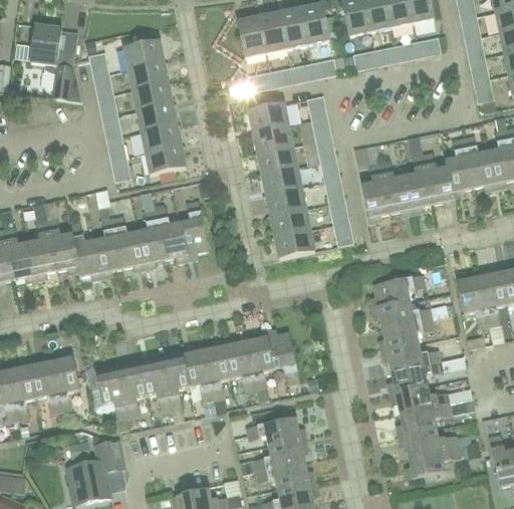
[(370,31),(363,0),(341,0),(349,35),(370,31)]
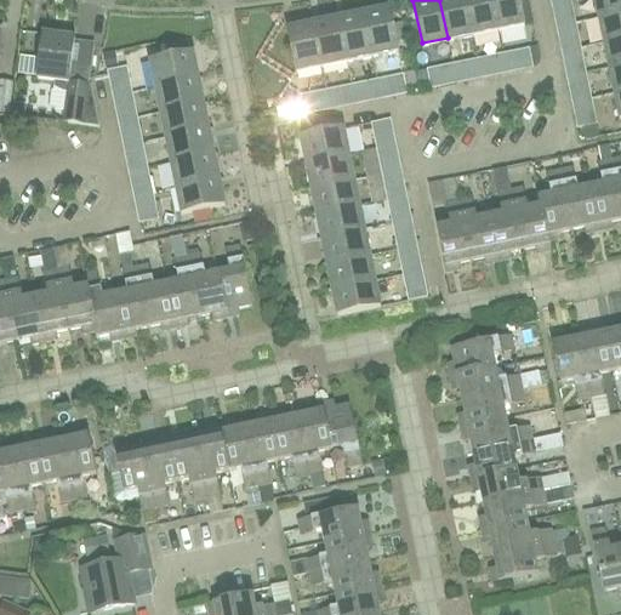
[(472,33),(465,0),(439,0),(448,38),(472,33)]
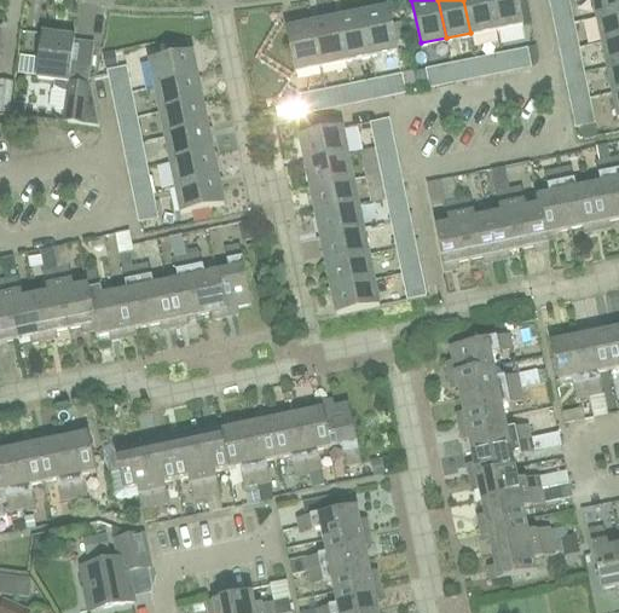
[(463,0),(470,33),(496,27),(490,0),(463,0)]
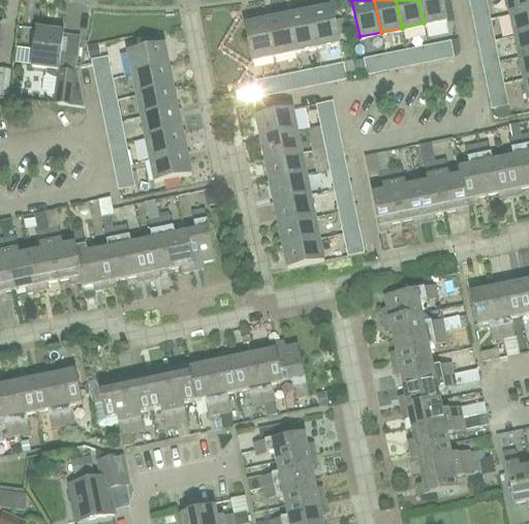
[(418,0),(424,23),(446,19),(442,0),(418,0)]
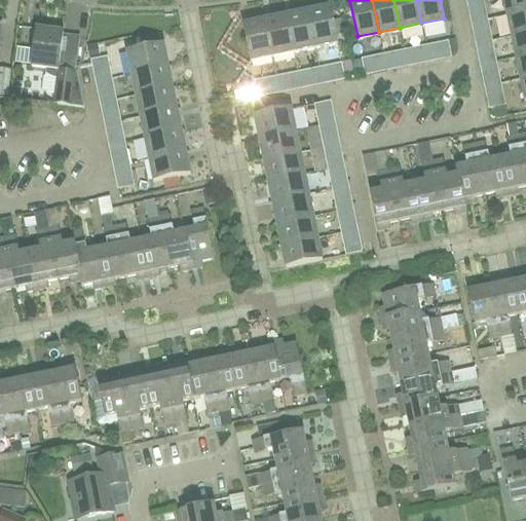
[(440,0),(444,19),(451,17),(447,0),(440,0)]
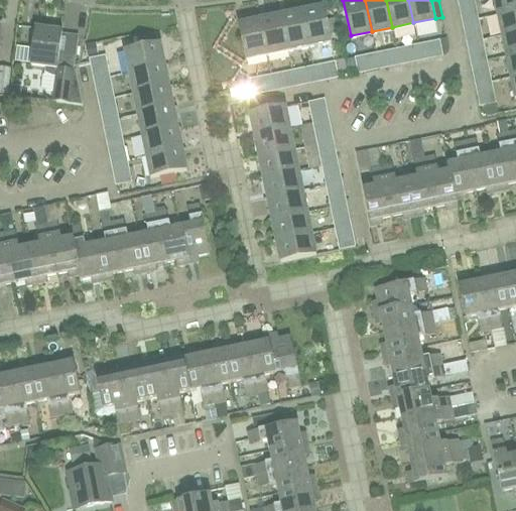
[(459,0),(462,18),(478,15),(474,0),(459,0)]
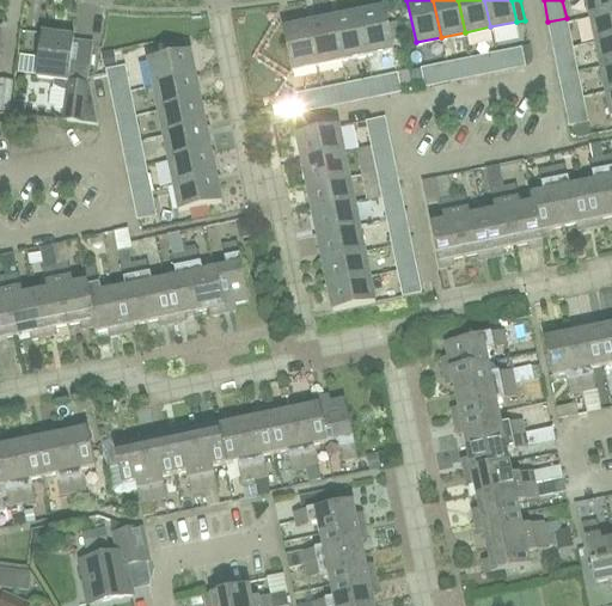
[(585,0),(588,13),(611,7),(611,0),(585,0)]
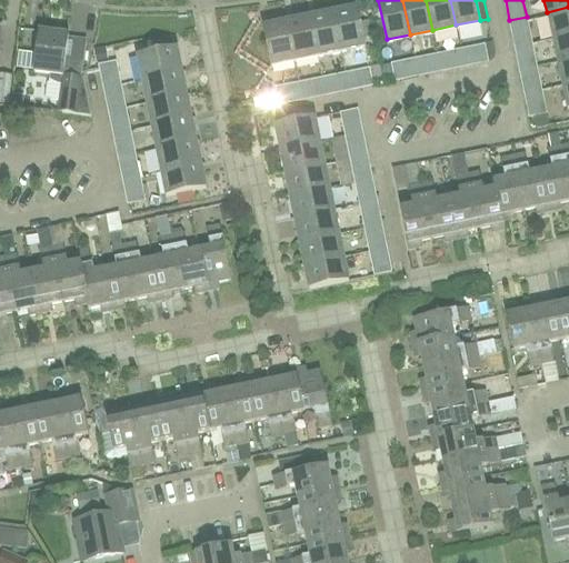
[(331,8),(340,49),(363,43),(356,3),(331,8)]
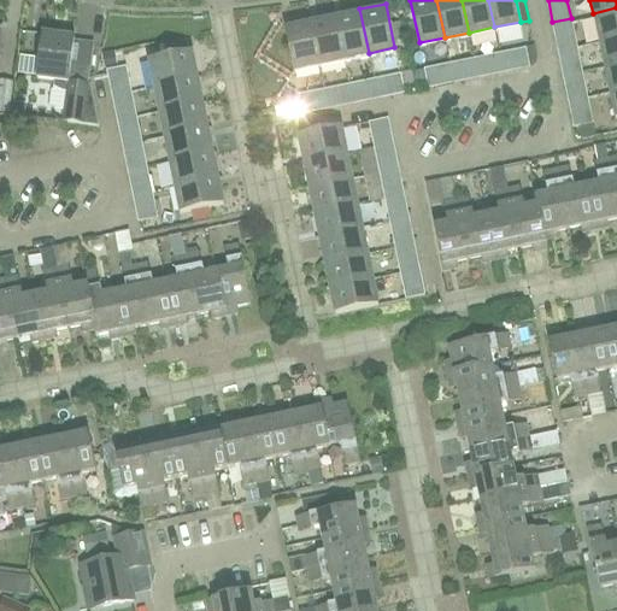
[(616,7),(593,13),(599,39),(616,34),(616,7)]
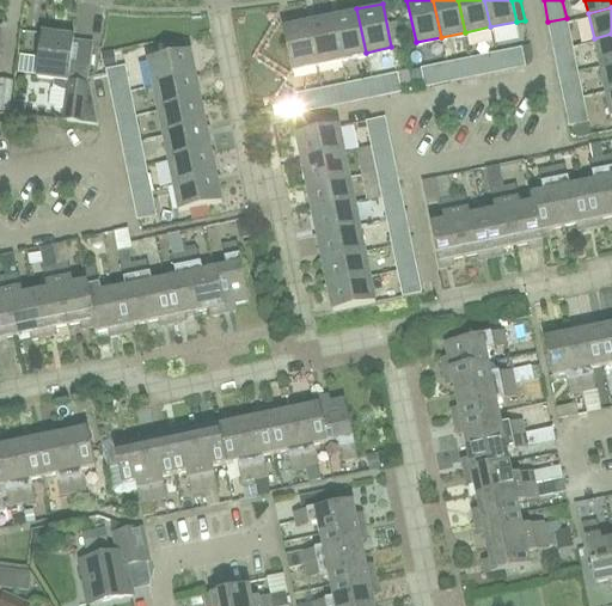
[(366,53),(356,8),(332,13),(341,57),(366,53)]
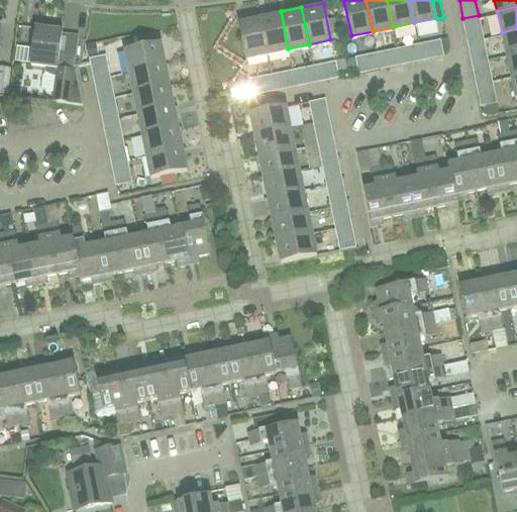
[(281,11),(260,15),(268,53),(288,48),(281,11)]
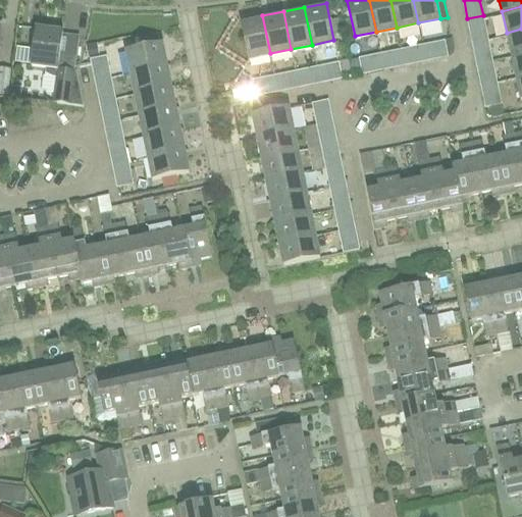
[(270,53),(262,15),(241,20),(248,57),(270,53)]
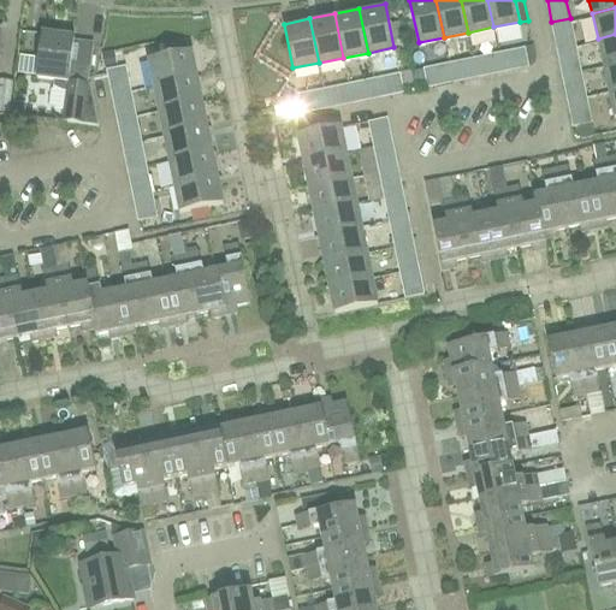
[(575,42),(570,18),(551,22),(556,47),(575,42)]
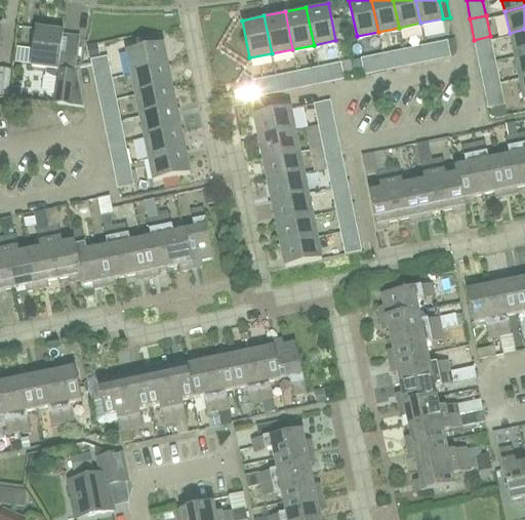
[(52,100),(83,104),(76,62),(59,60),(64,29),(36,25),(31,64),(45,65),(45,69),(52,73),(56,73),(52,100)]
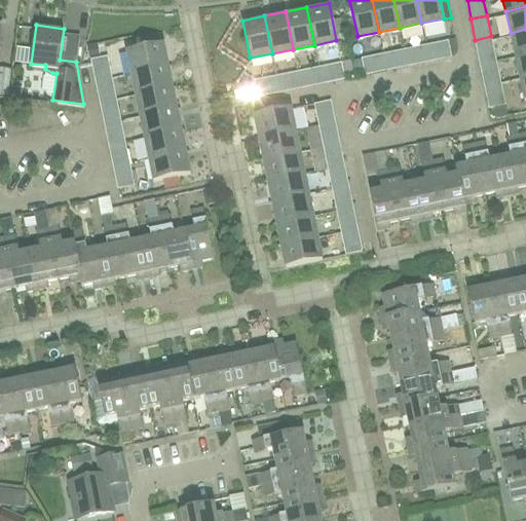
[(525,29),(511,33),(515,53),(525,51),(525,29)]
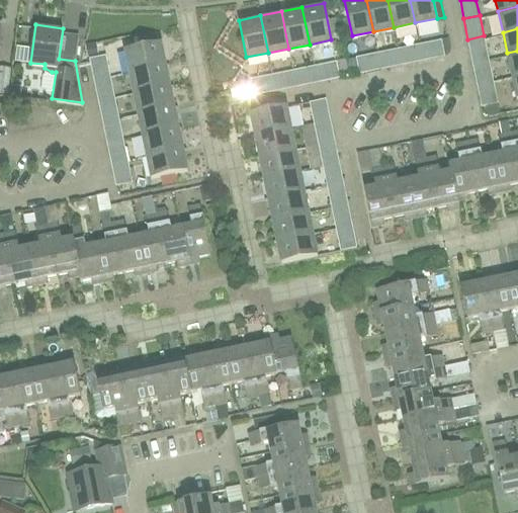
[(450,43),(449,35),(440,37),(443,53),(447,51),(450,48),(450,43)]
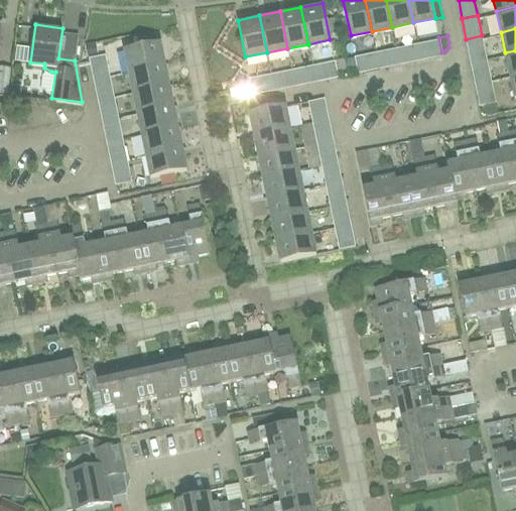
[(487,56),(482,35),(466,39),(471,59),(487,56)]
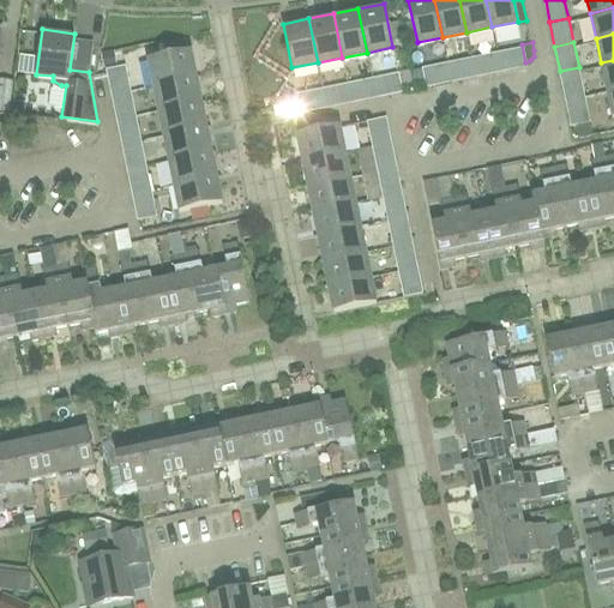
[(112,44),(100,47),(103,60),(114,58),(113,48),(112,44)]
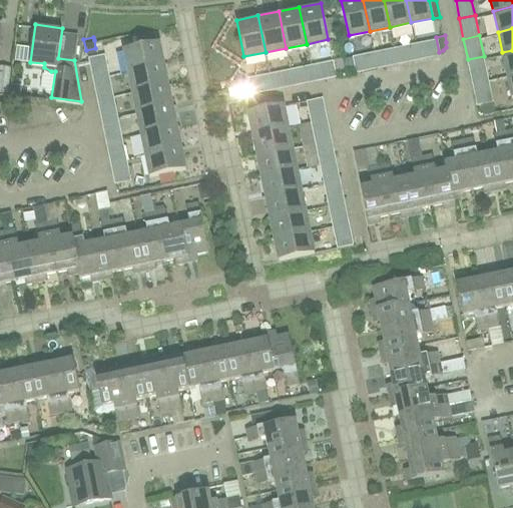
[(127,68),(163,61),(159,39),(122,47),(127,68)]
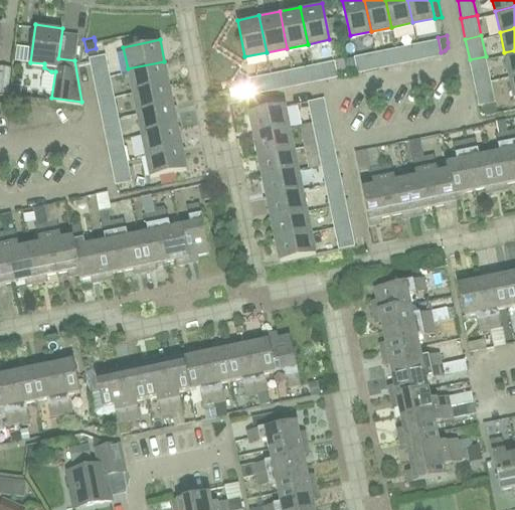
[(425,39),(416,41),(419,57),(428,55),(425,39)]
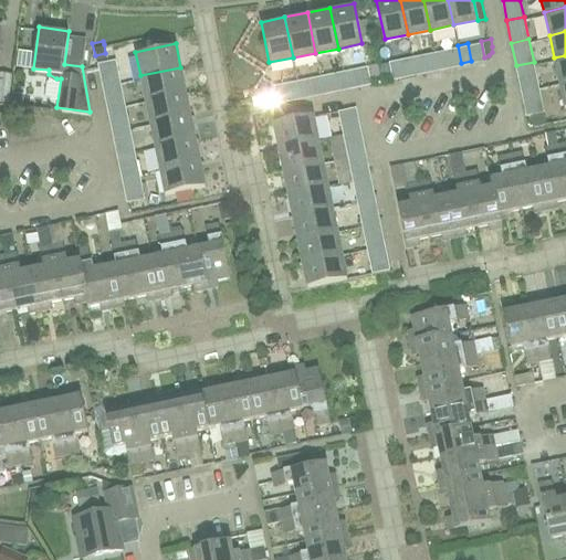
[(446,48),(436,50),(439,67),(449,65),(446,48)]
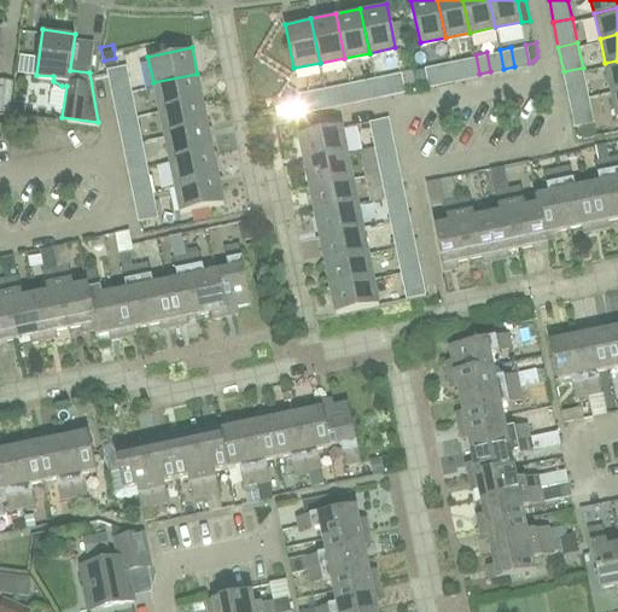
[(454,79),(465,76),(461,58),(450,59),(454,79)]
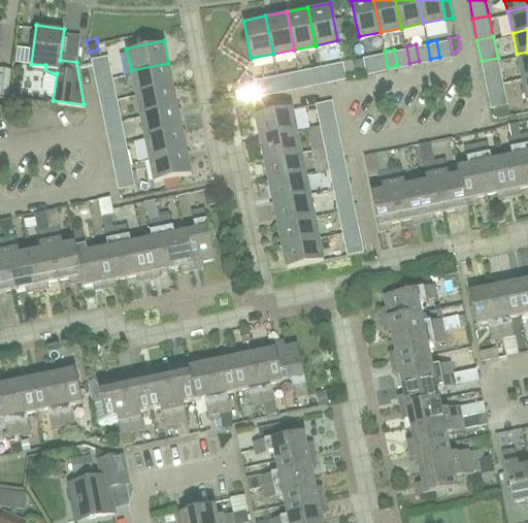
[(527,52),(517,54),(521,75),(527,73),(527,52)]
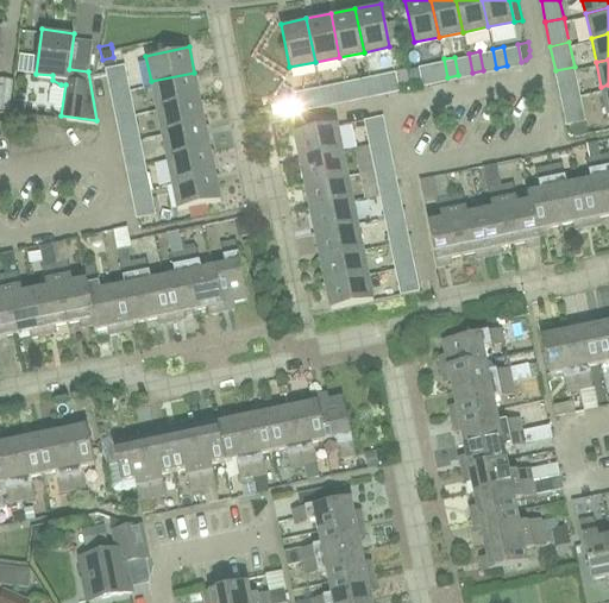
[(111,89),(129,86),(124,61),(106,64),(111,89)]
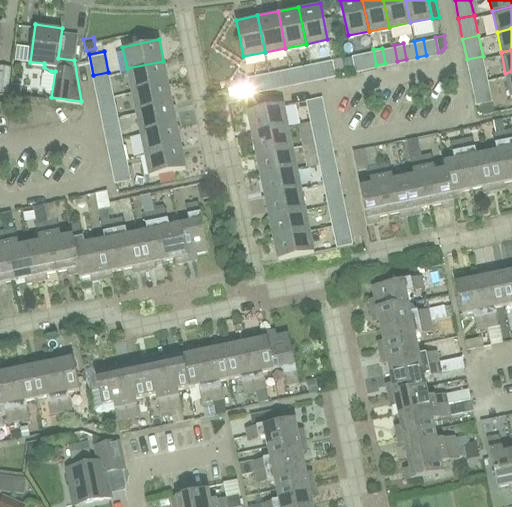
[(352,54),(355,69),(363,68),(360,52),(352,54)]
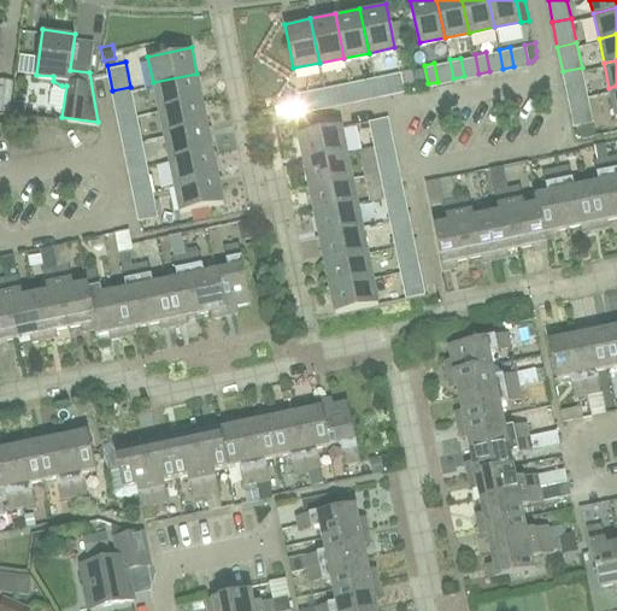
[(399,70),(403,89),(413,87),(410,68),(399,70)]
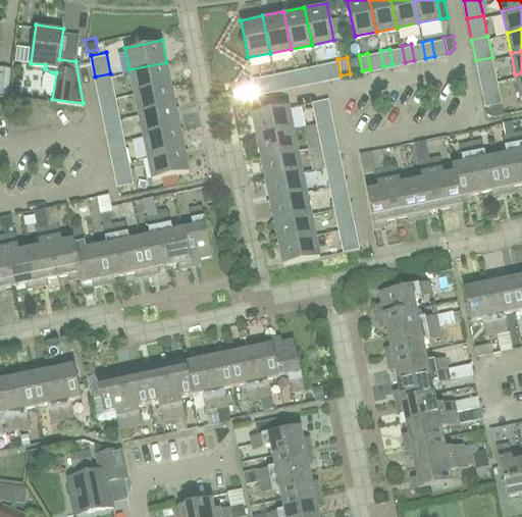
[(492,57),(476,60),(480,82),(497,79),(502,78),(499,63),(493,64),(492,57)]
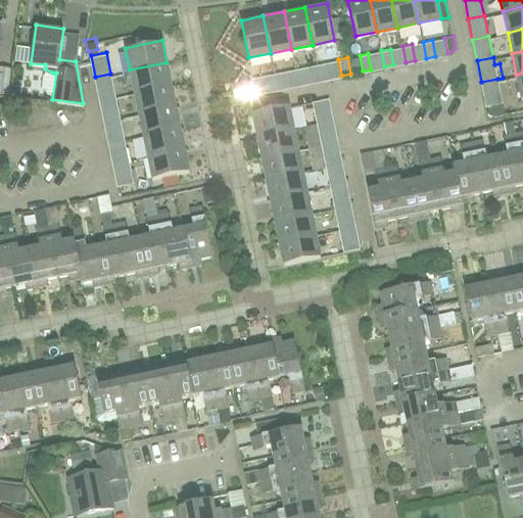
[(325,79),(328,78),(325,61),(316,63),(319,80),(325,79)]
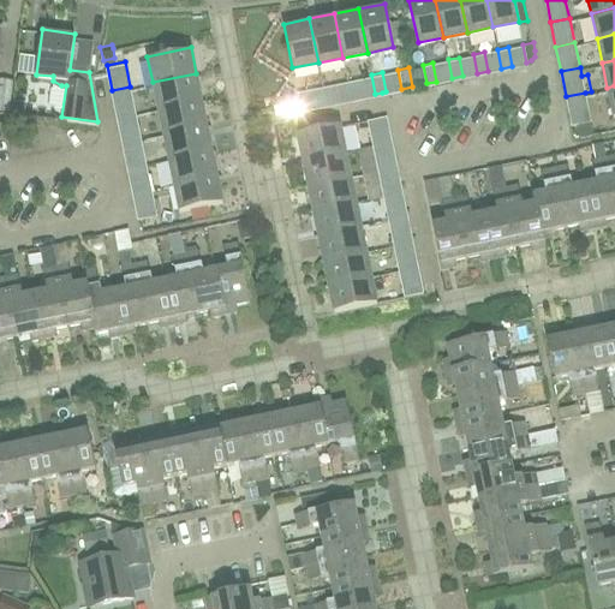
[(0,73),(0,106),(9,107),(12,75),(0,73)]
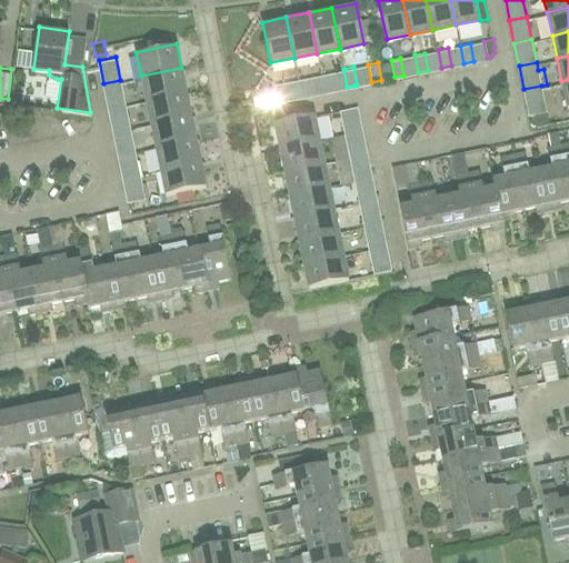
[(181,68),(141,76),(146,98),(187,90),(181,68)]
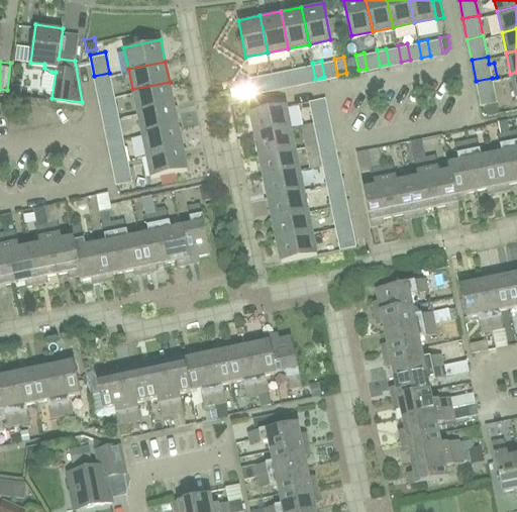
[(295,83),(303,81),(300,66),(292,67),(295,83)]
